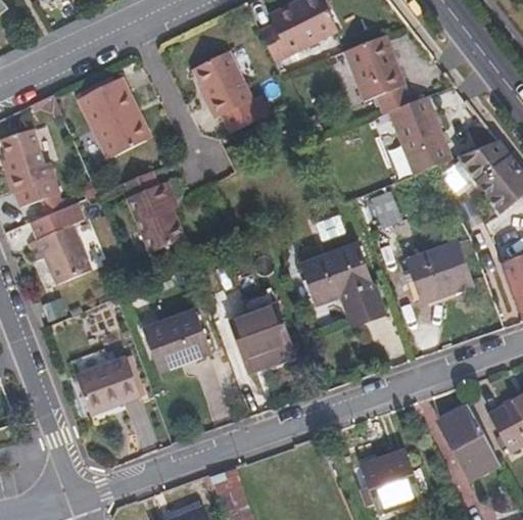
[(36,0),(43,14),(73,0),(36,0)]
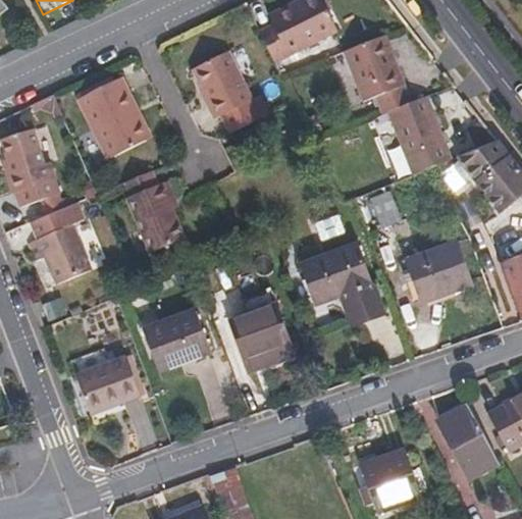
[(341,35),(323,0),(317,0),(298,9),(295,2),(268,14),(273,27),(260,33),(275,64),(341,35)]
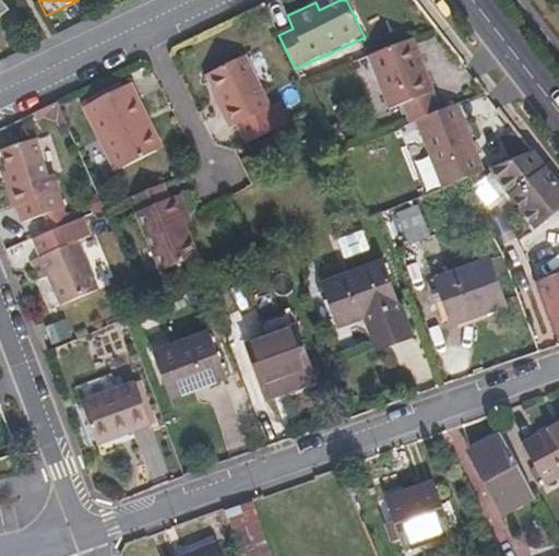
[(319,10),(340,0),(319,0),(316,2),(319,10)]
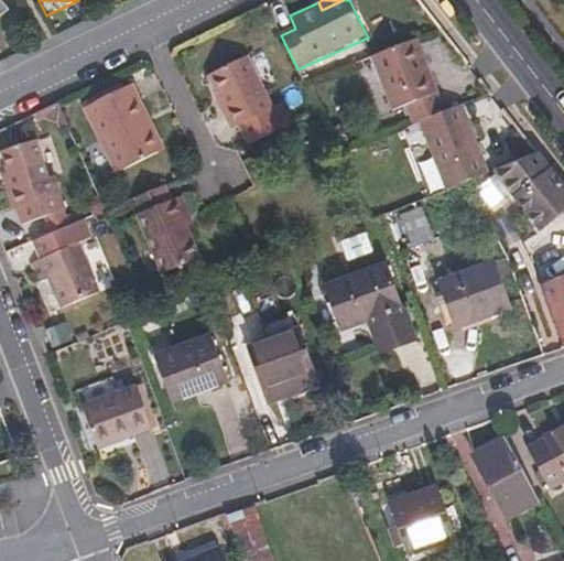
[(0,28),(10,20),(0,7),(0,28)]
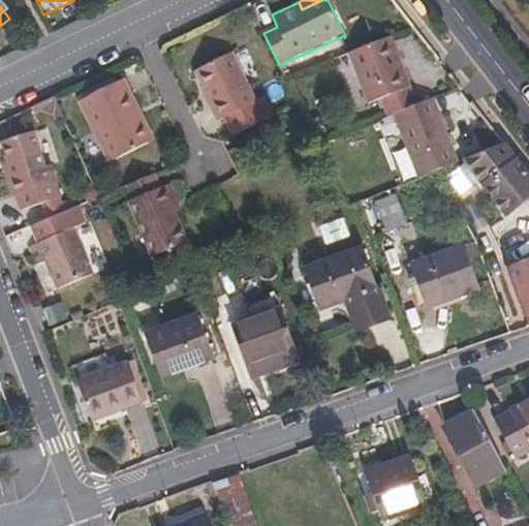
[(414,92),(395,39),(351,56),(371,109),(414,92)]
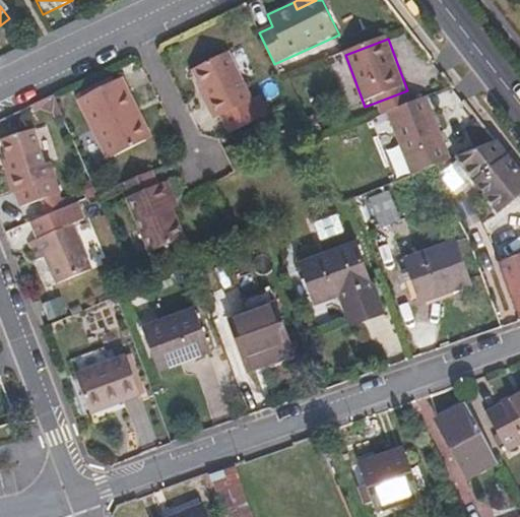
[(207,103),(214,117),(252,100),(229,49),(193,65),(209,102),(207,103)]
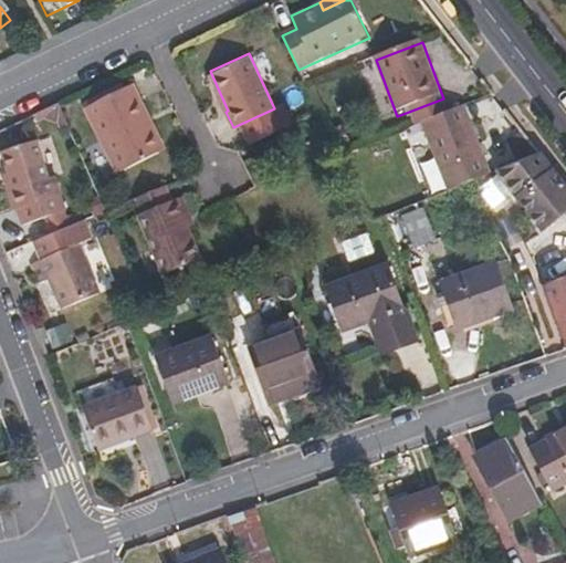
[(160,152),(144,118),(150,116),(134,82),(86,105),(118,173),(160,152)]
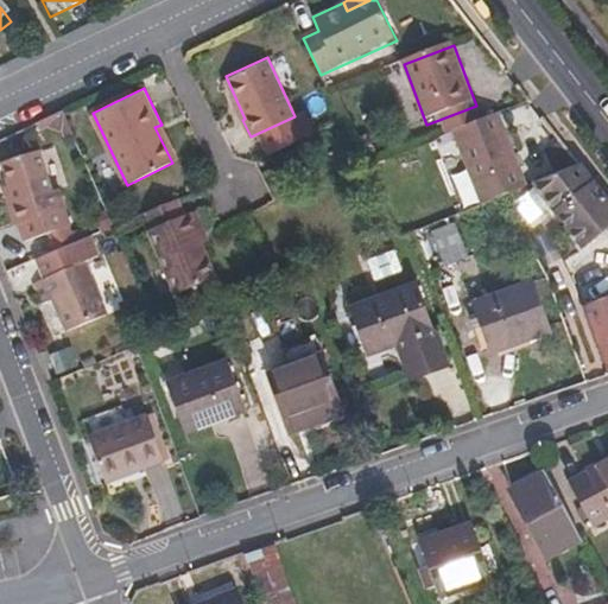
[(536,202),(505,122),(458,140),(488,218),(536,202)]
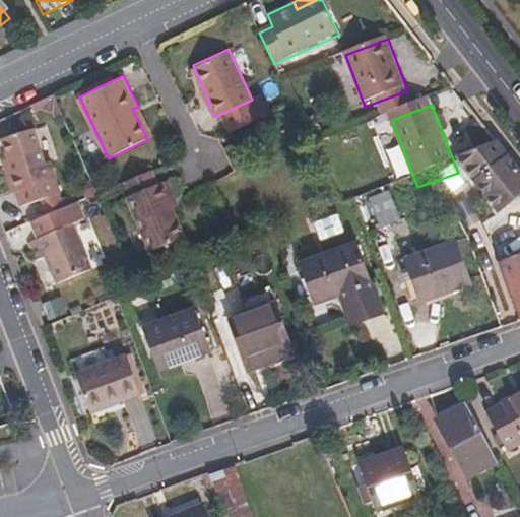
[(152,136),(138,107),(132,109),(147,139),(152,136)]
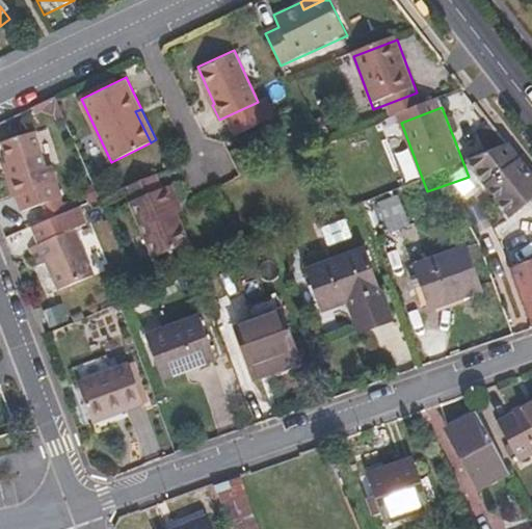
[(17,196),(23,211),(64,195),(52,161),(46,164),(32,129),(2,140),(11,166),(4,169),(14,197),(17,196)]
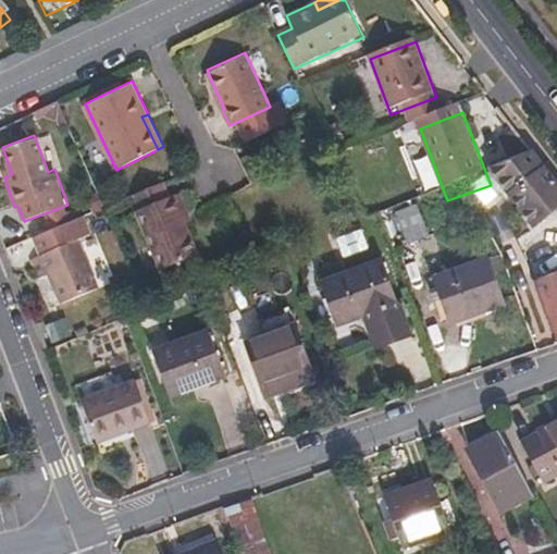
[(519,208),(554,184),(542,169),(500,184),(519,208)]
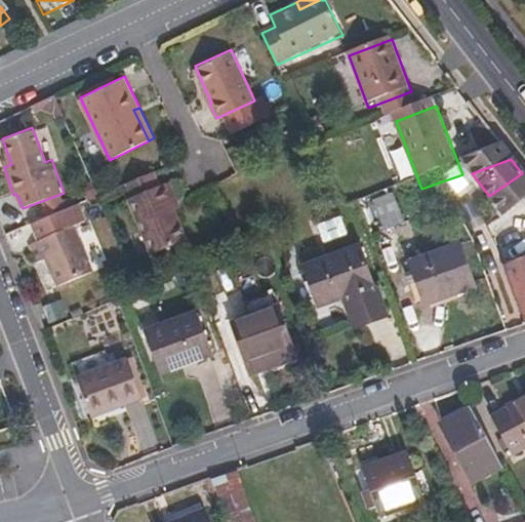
[(524,219),(524,176),(522,173),(489,196),(514,228),(524,219)]
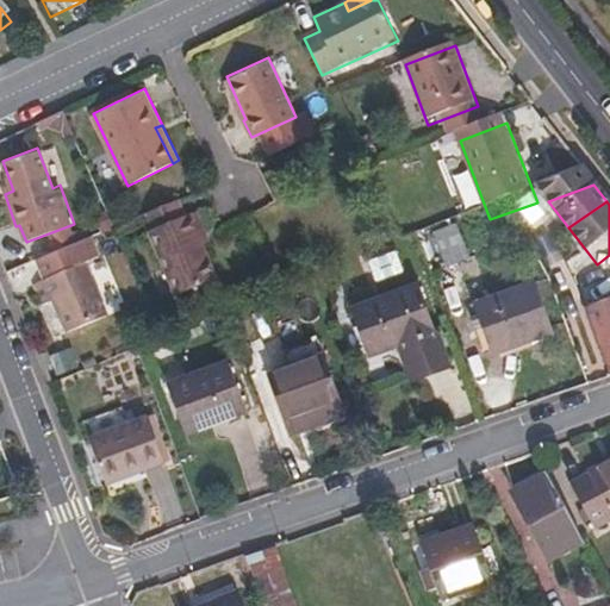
[(204,247),(190,217),(185,218),(179,202),(143,216),(151,233),(147,235),(178,301),(221,281),(204,247)]
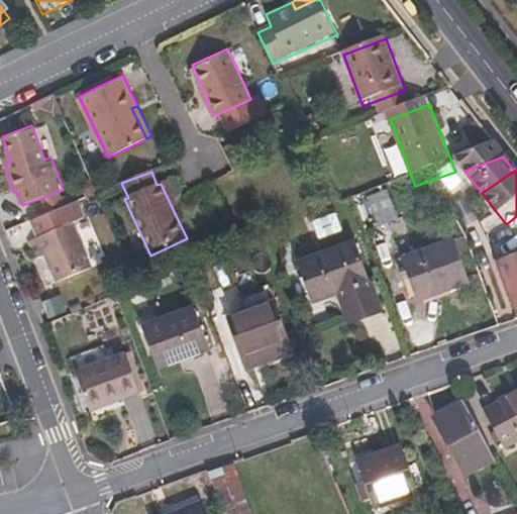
[(178,206),(167,181),(161,184),(173,209),(178,206)]
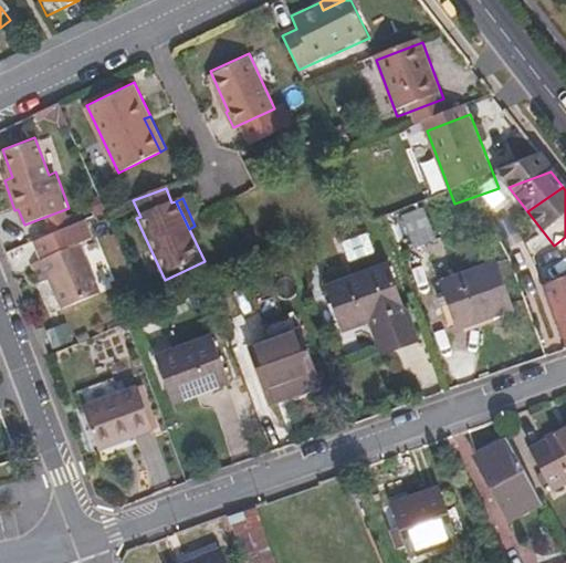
[(435,235),(428,216),(406,223),(413,242),(435,235)]
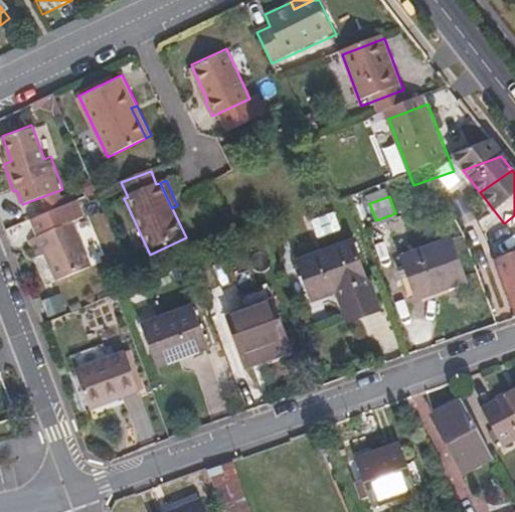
[(82,268),(65,222),(77,217),(71,200),(25,218),(30,234),(22,237),(28,254),(37,251),(47,280),(82,268)]
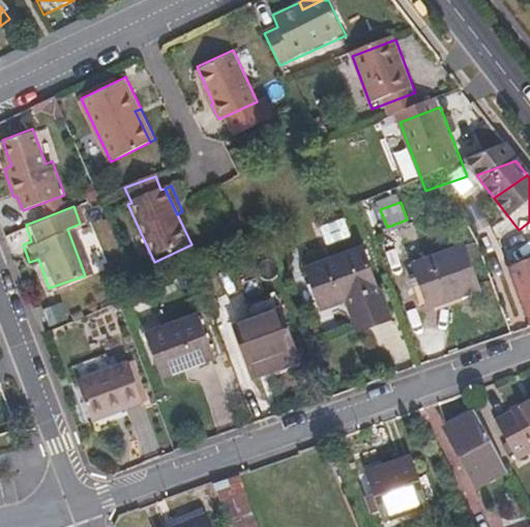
[(479,285),(464,242),(409,261),(425,305),(479,285)]
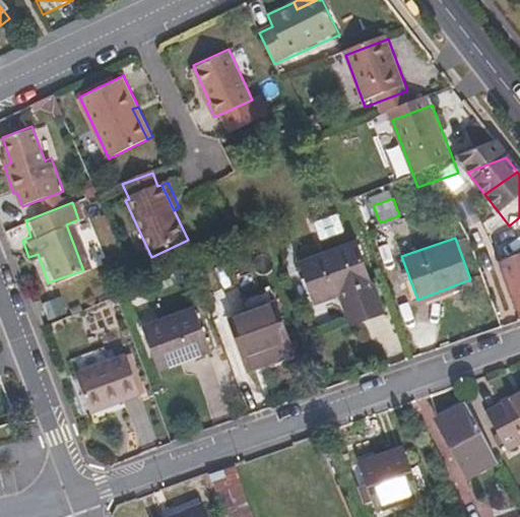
[(355,241),(299,262),(312,302),(337,293),(347,323),(380,312),(355,241)]
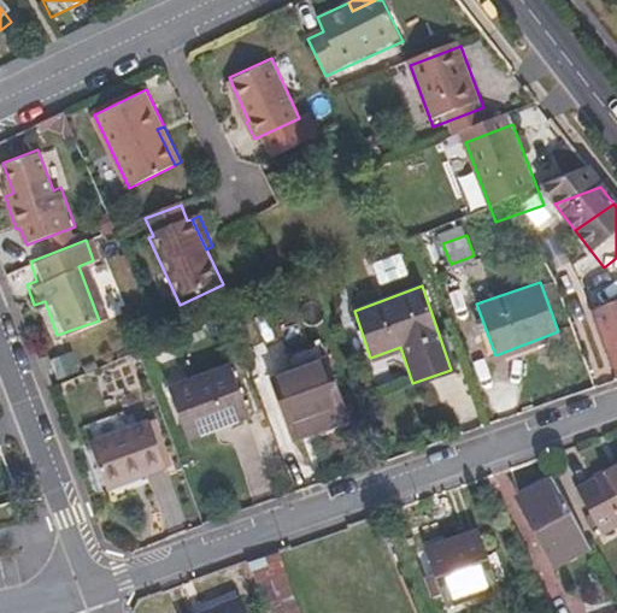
[(616,298),(594,305),(616,377),(616,298)]
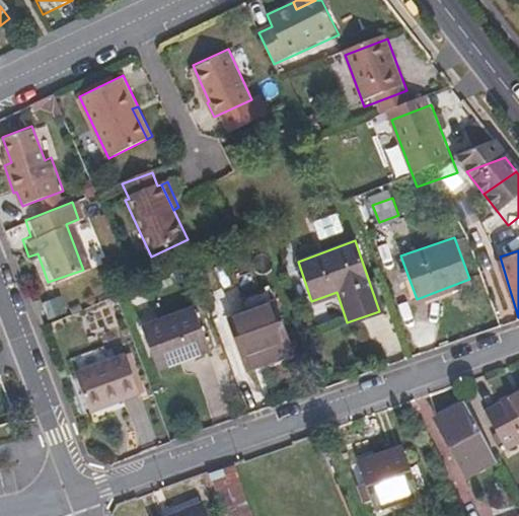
[(274,301),(225,318),(237,355),(287,338),(274,301)]
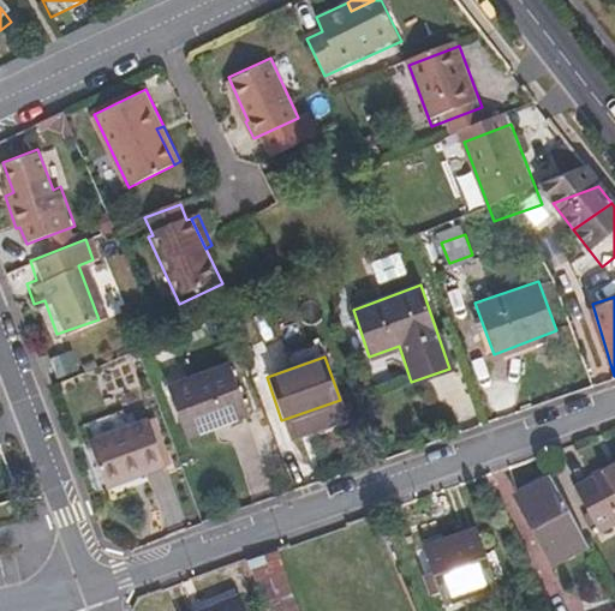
[(228,364),(168,385),(185,435),(245,413),(228,364)]
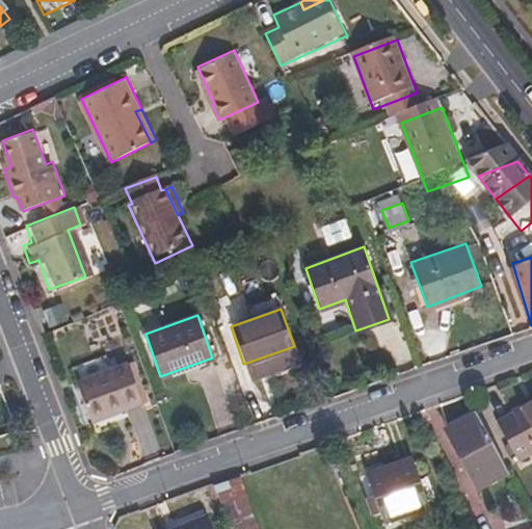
[(127,363),(75,381),(90,421),(142,402),(127,363)]
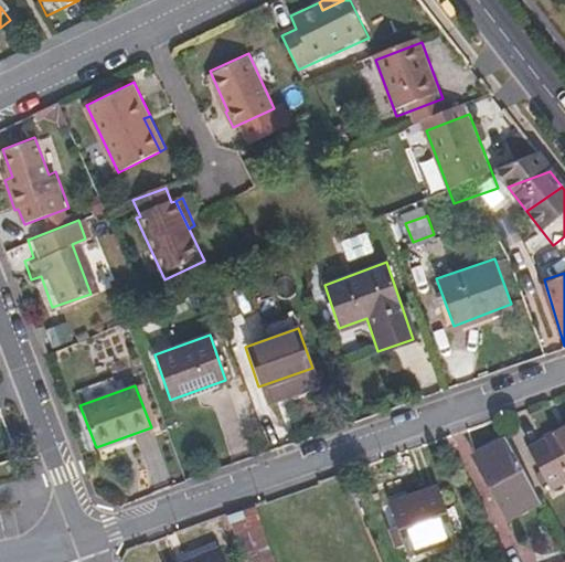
[(564,424),(523,448),(546,494),(564,483),(564,424)]
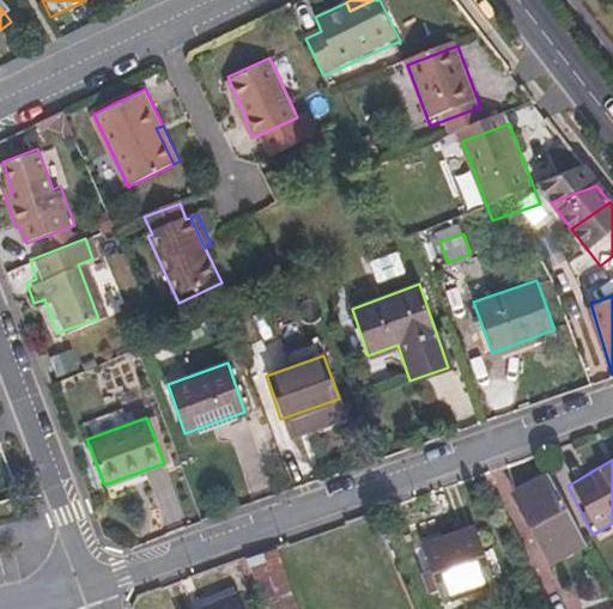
[(583,547),(546,477),(513,495),(550,565),(583,547)]
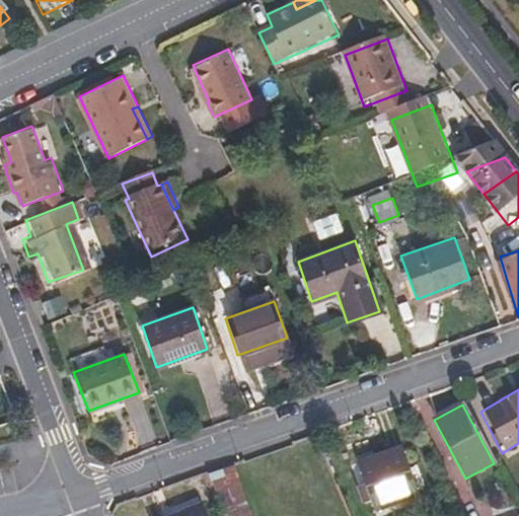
[(356,460),(372,510),(418,495),(401,446),(356,460)]
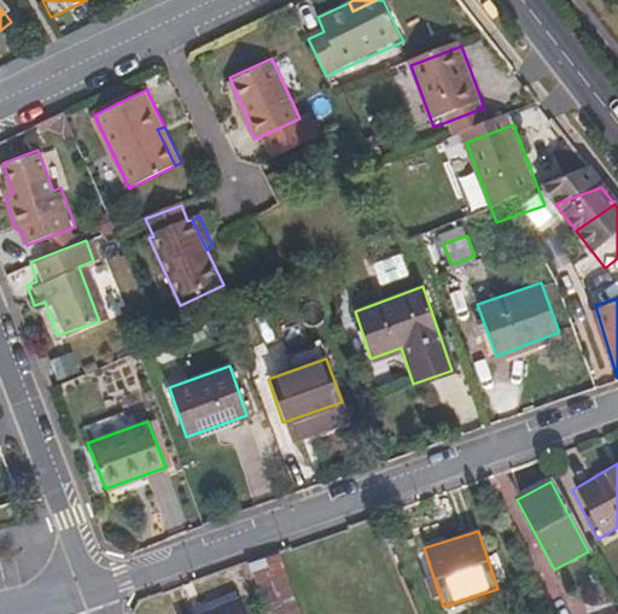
[(254,566),(270,613),(304,613),(284,555),(254,566)]
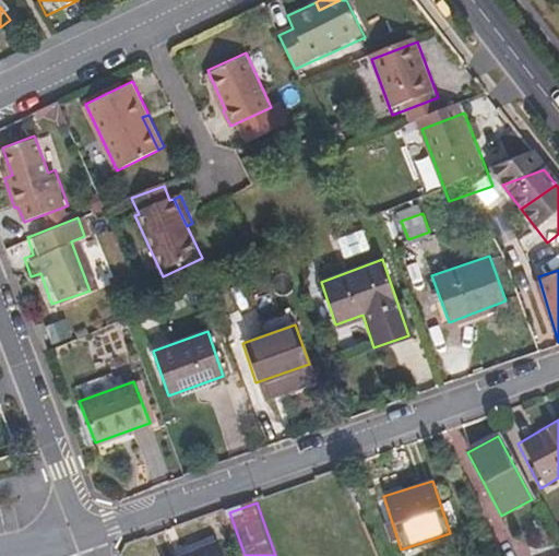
[(218,555),(215,543),(180,555),(218,555)]
